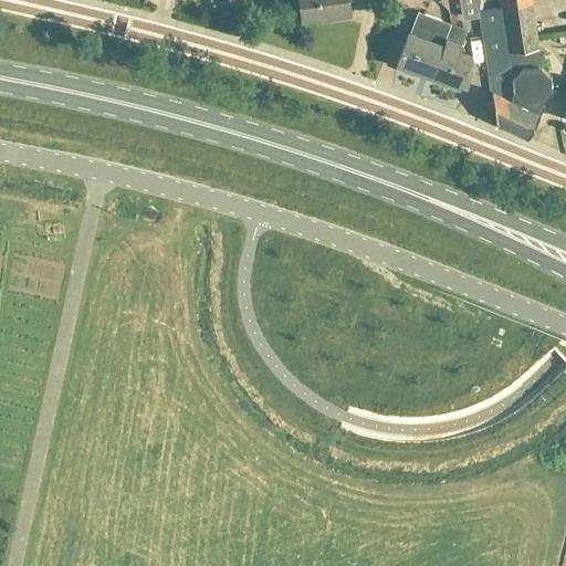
[(297,0),(301,21),(328,18),(329,20),(349,17),(348,3),(364,1),(363,0),(297,0)]
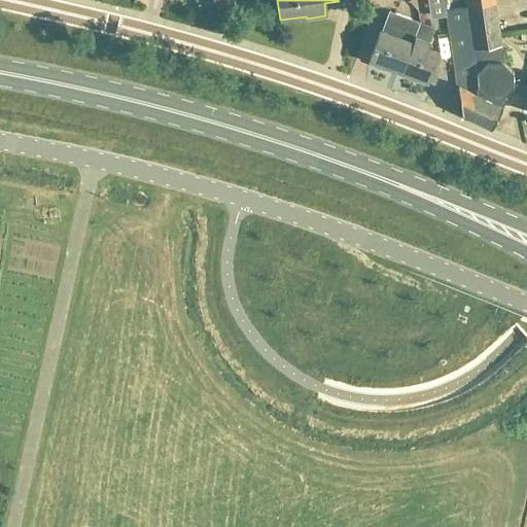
[(447,0),(449,11),(495,5),(494,0),(447,0)]
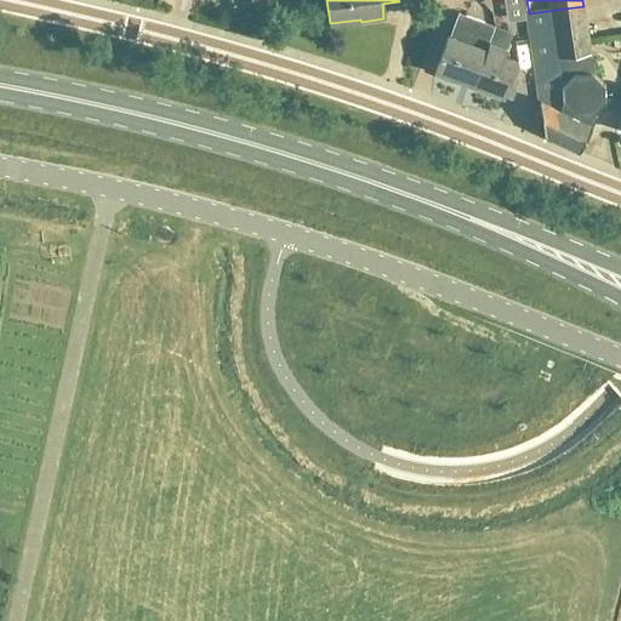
[(584,6),(529,13),(543,136),(579,152),(597,117),(594,113),(604,103),(604,85),(593,75),(584,6)]
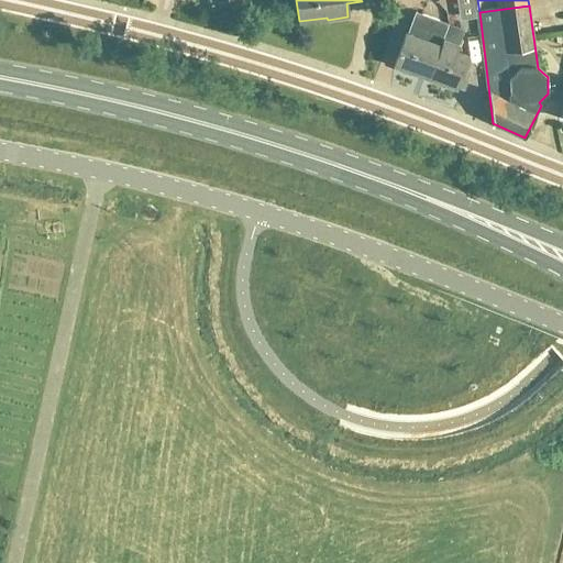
[(448,24),(439,21),(415,12),(407,34),(405,34),(394,65),(397,66),(399,70),(411,75),(416,73),(430,78),(448,24)]
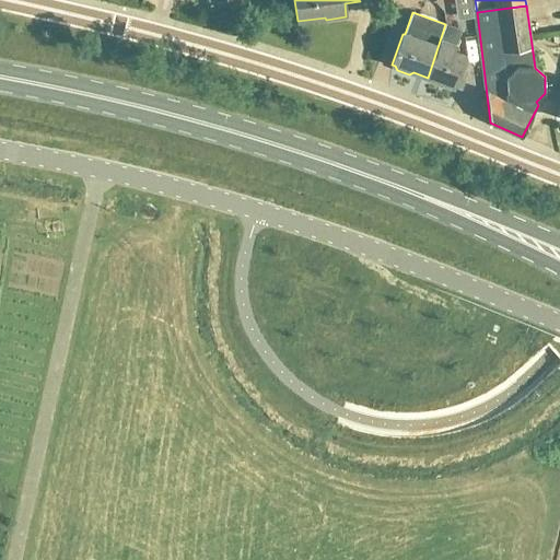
[(461,30),(445,24),(428,78),(459,90),(466,71),(461,69),(465,56),(453,51),(461,30)]
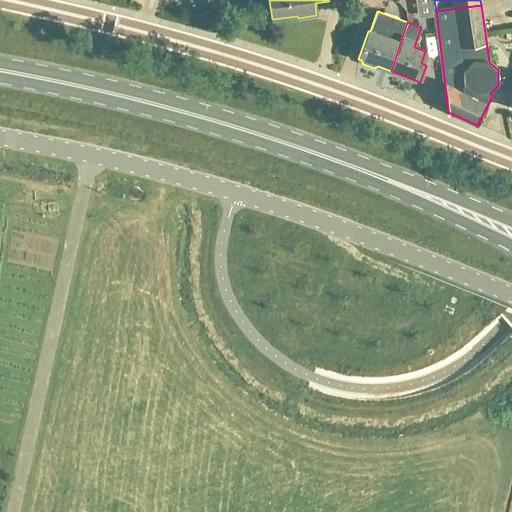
[(429,47),(440,46),(437,23),(427,24),(429,47)]
